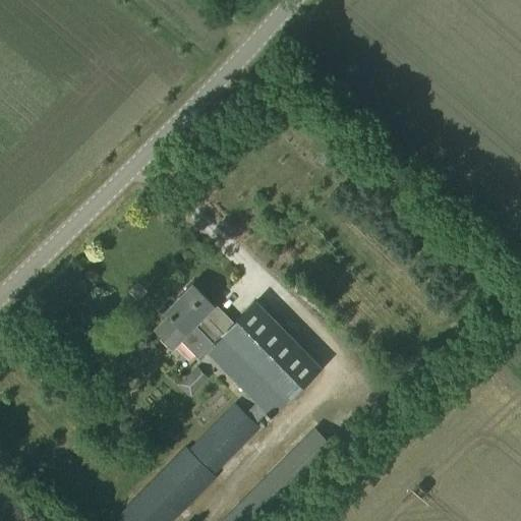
[(168,309),(171,313),(157,328),(175,346),(182,339),(200,358),(209,350),(252,397),(250,399),(254,403),(248,410),(258,420),(268,411),(273,416),(324,366),(272,313),(271,315),(255,301),(234,324),(214,304),(214,303),(194,283),(168,309)]
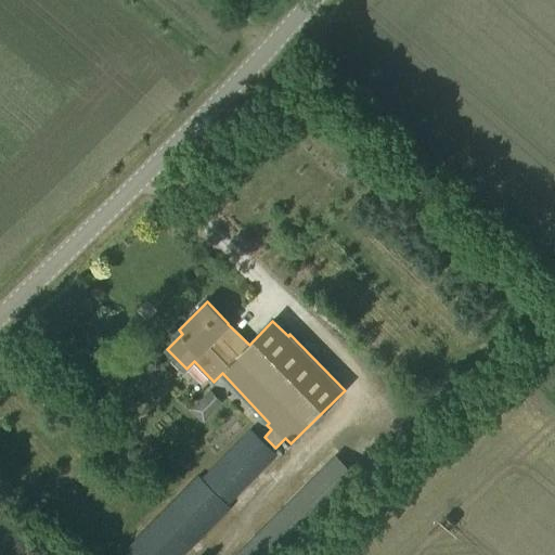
[(191,409),(204,422),(222,402),(210,390),(191,409)]
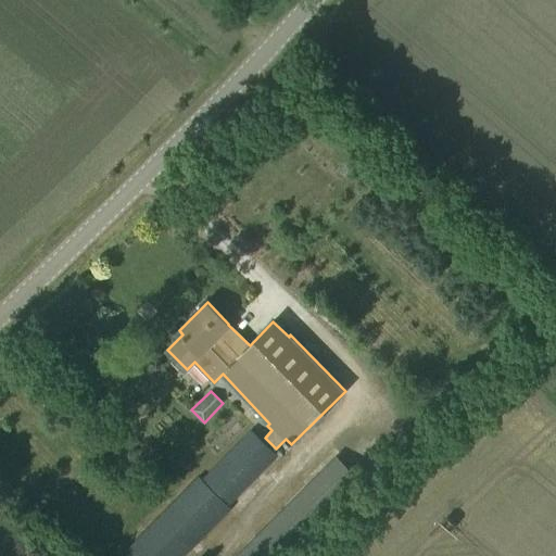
[(119,555),(184,555),(232,506),(230,504),(278,455),(251,429),(203,478),(199,474),(119,555)]
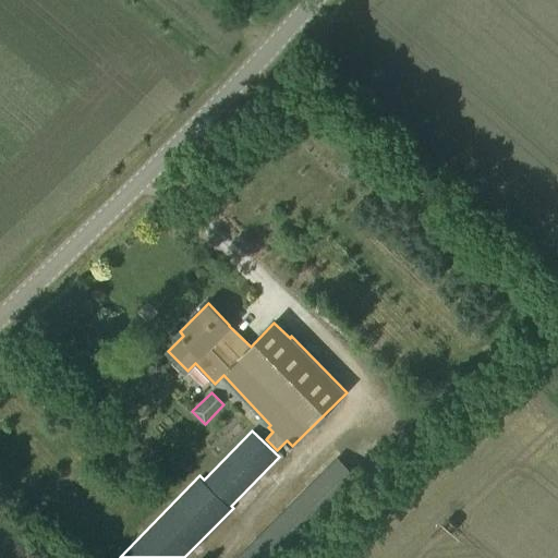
[(295,557),(368,486),(372,489),(404,457),(388,440),(356,473),(341,458),(241,557),(295,557)]
